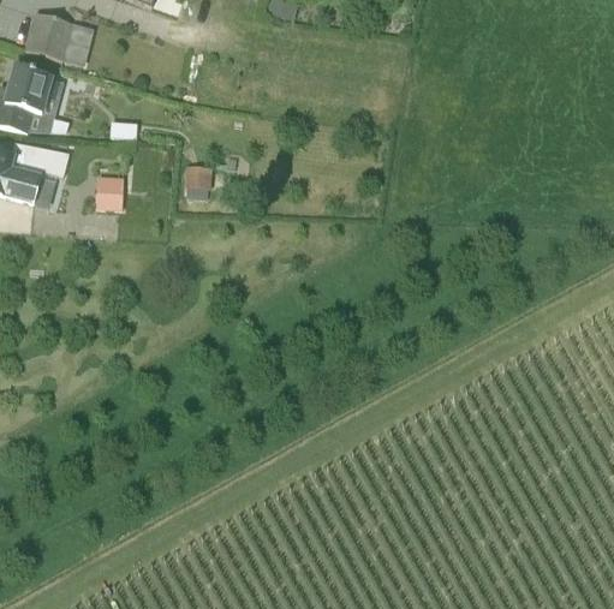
[(269,0),(266,15),(279,18),(285,0),(269,0)]
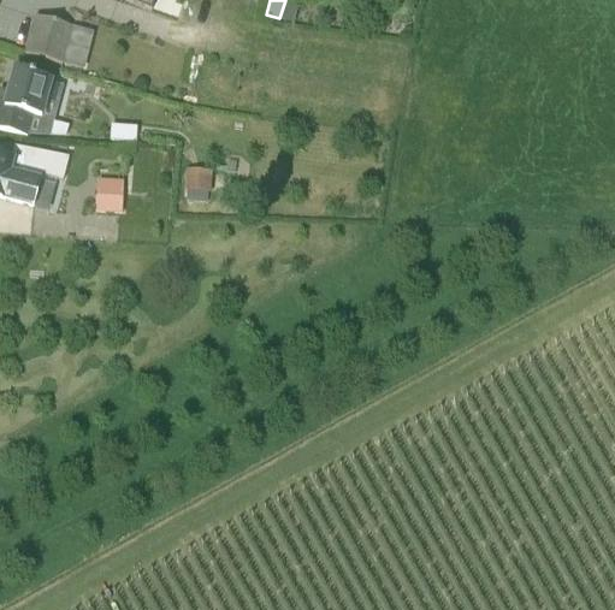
[(74,23),(36,13),(25,51),(63,60),(74,23)]
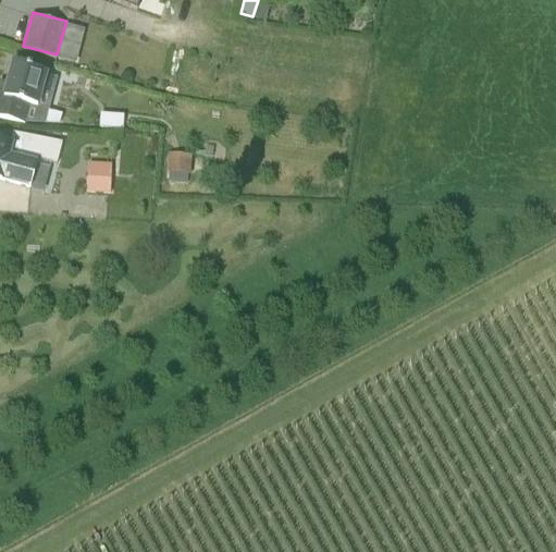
[(1,77),(0,80),(0,113),(25,120),(31,101),(38,103),(42,88),(51,90),(56,74),(47,71),(47,70),(32,65),(32,63),(14,59),(9,80),(1,77)]
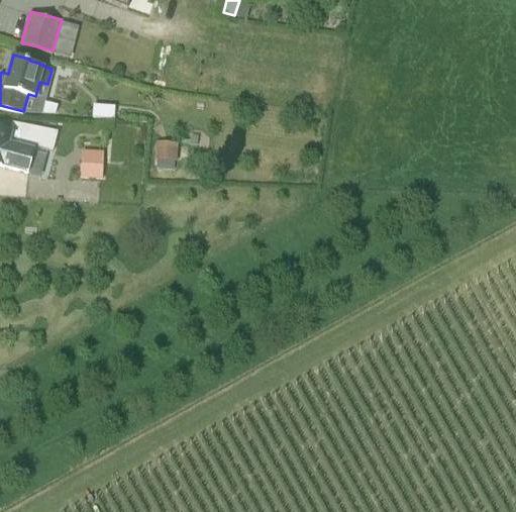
[(106,103),(93,102),(92,115),(105,116),(106,103)]
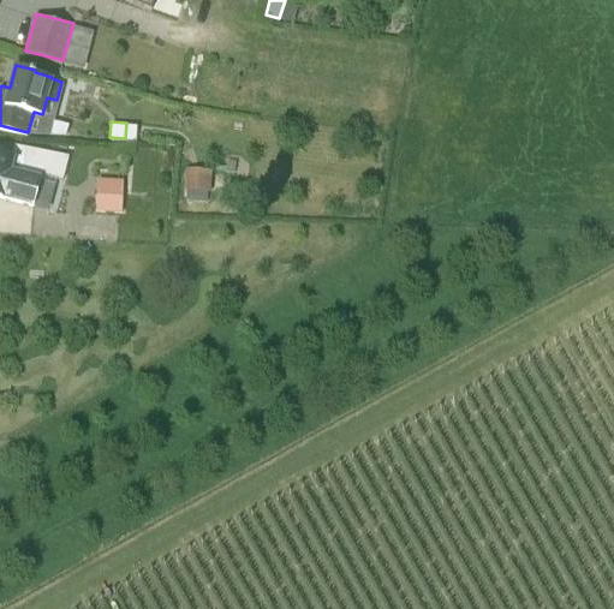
[(0,153),(0,193),(35,203),(41,178),(10,169),(13,156),(0,153)]
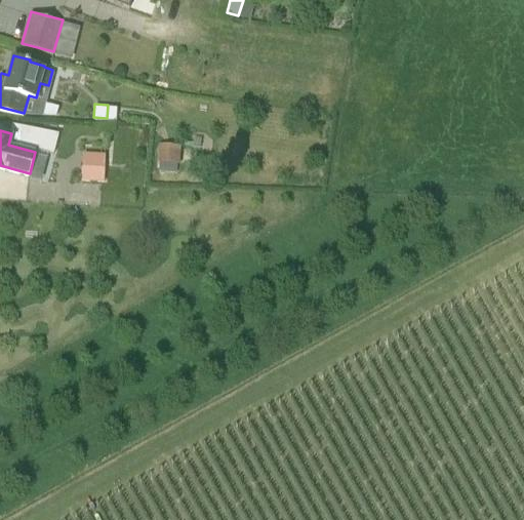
[(83,177),(105,178),(106,142),(85,141),(83,177)]
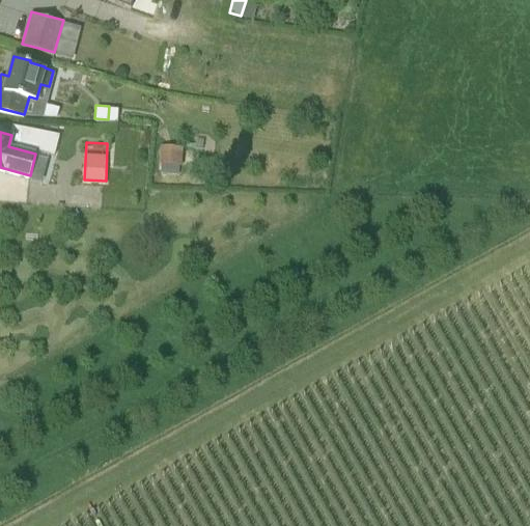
[(184,145),(160,143),(159,162),(182,164),(184,145)]
